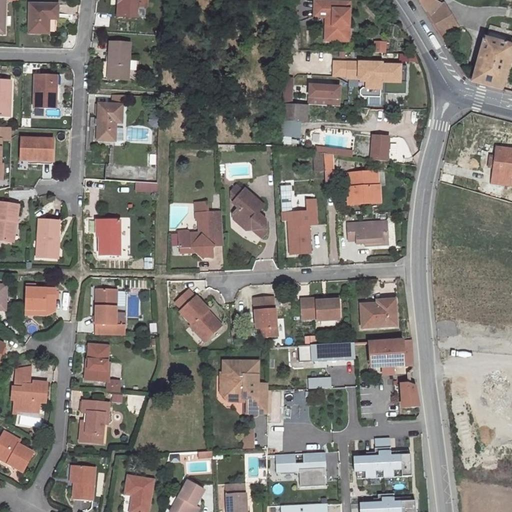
[(349,26),(351,2),(318,0),(315,0),(314,15),(329,16),(328,24),(326,24),(325,39),(343,40),(344,26),(349,26)]
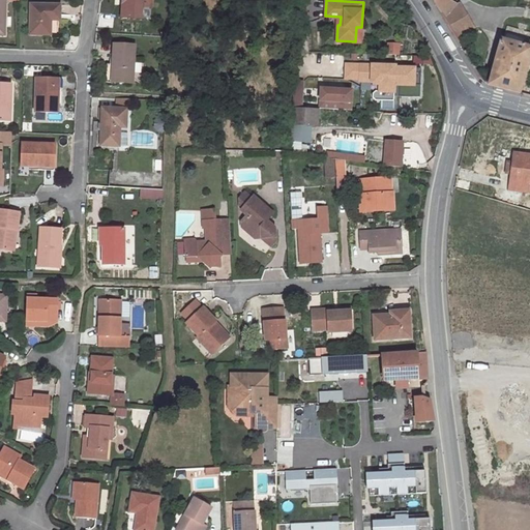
[(432,0),(441,13),(446,0),(432,0)]
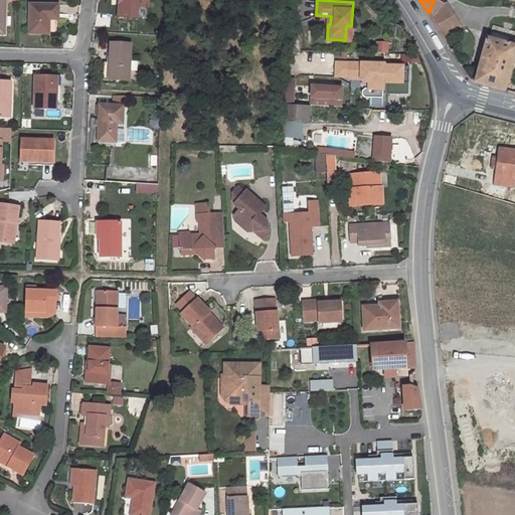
[(445,5),(436,0),(434,0),(428,13),(446,41),(464,30),(448,2),(445,5)]
